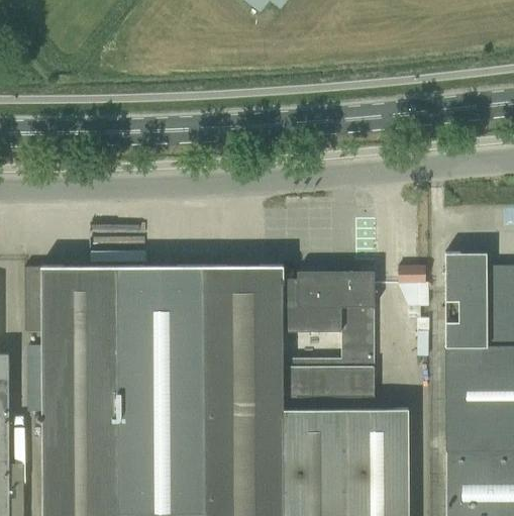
[(246,0),(262,12),(271,1),(282,9),(289,0),(246,0)]
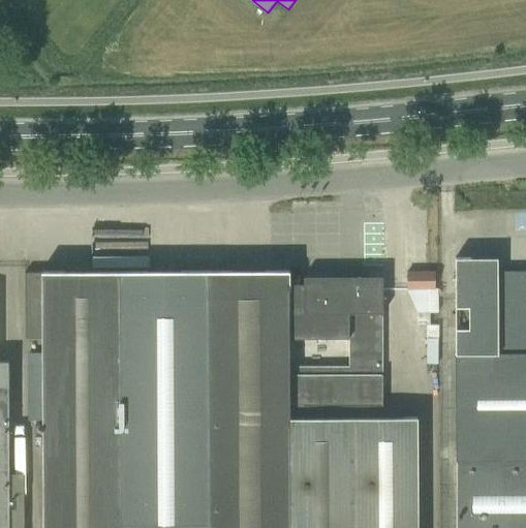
[(525,272),(500,272),(500,258),(458,259),(458,527),(525,527),(525,272)]
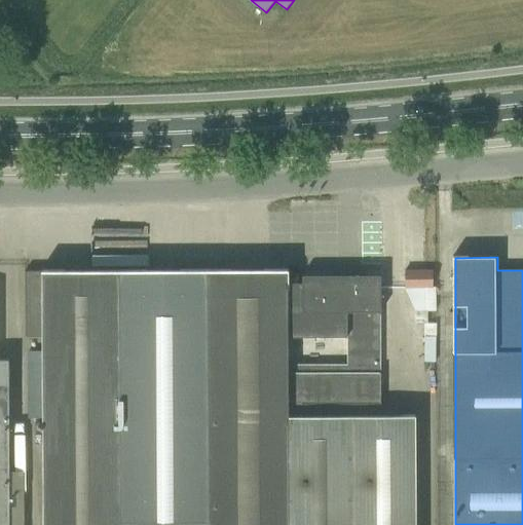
[(417,524),(417,417),(289,418),(289,404),(361,404),(381,404),(381,405),(383,405),(382,276),(380,276),(380,278),(305,278),(305,276),(304,276),(304,283),(290,283),(290,269),(43,270),(43,272),(27,272),(27,337),(43,337),(43,524),(417,524)]
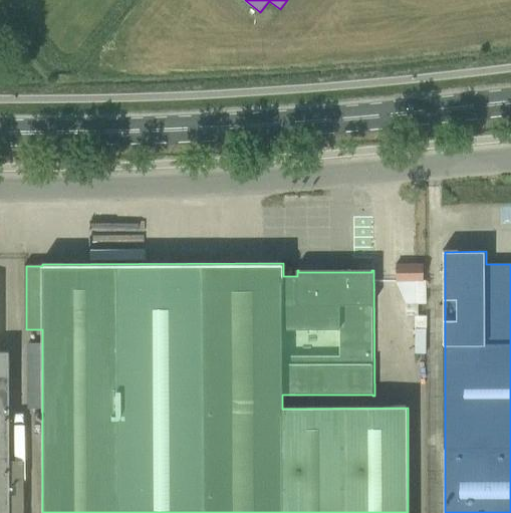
[(398,265),(398,281),(425,281),(425,265),(398,265)]
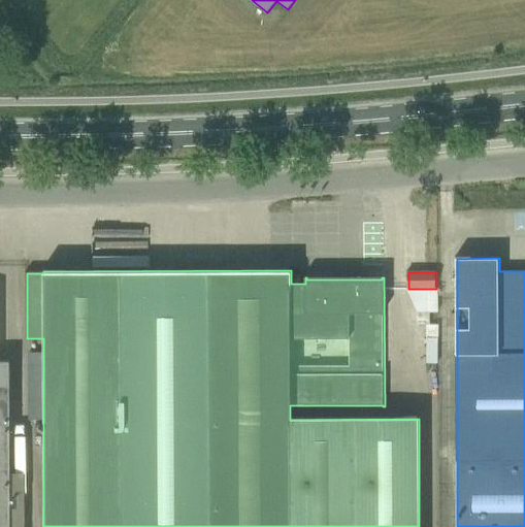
[(8,526),(9,361),(0,361),(0,526),(8,526)]
